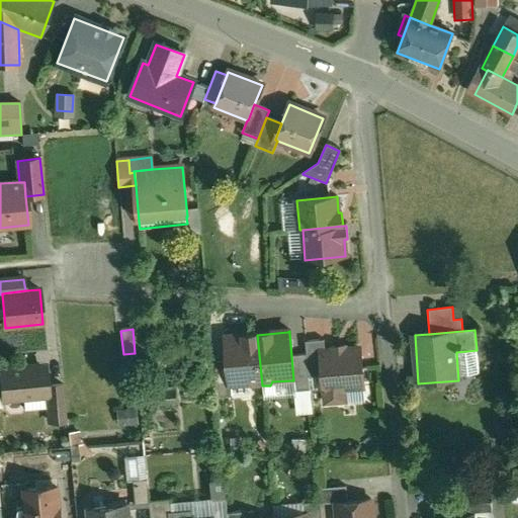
[(257,335),(226,338),(226,337),(225,338),(225,339),(227,362),(229,386),(231,386),(250,384),(253,386),(262,385),(257,335)]
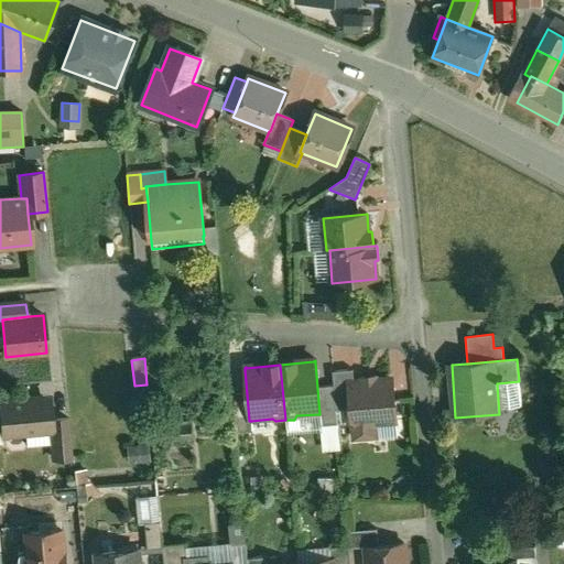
[(353,370),(332,372),(333,387),(335,412),(350,411),(348,386),(354,384),(353,370)]
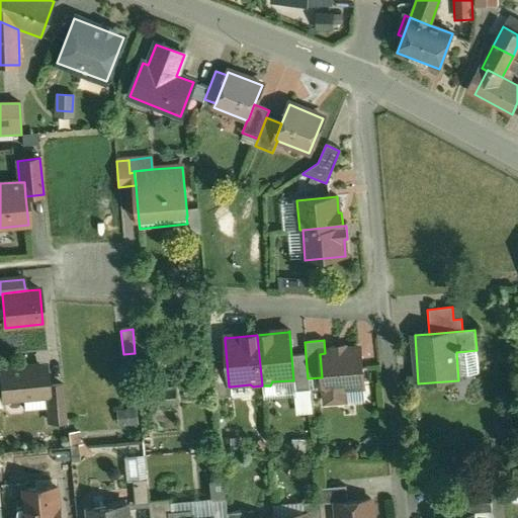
[(325,353),(320,354),(322,377),(324,393),(363,389),(359,350),(325,353)]
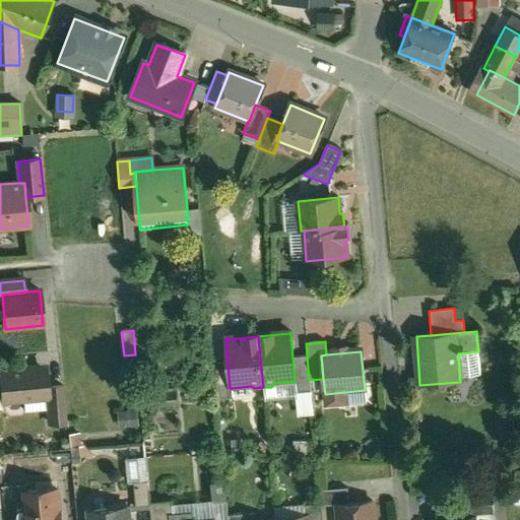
[(307,356),(293,358),(295,382),(294,382),(295,394),(311,393),(309,380),(307,356)]
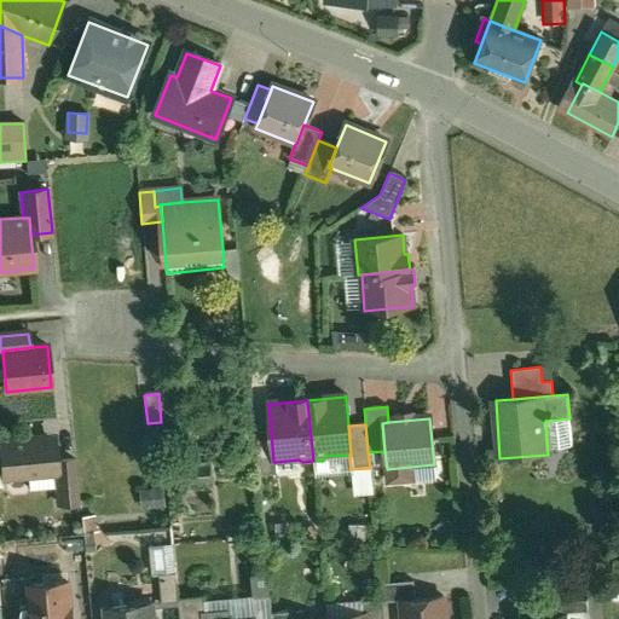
[(271,433),(254,435),(258,479),(277,476),(276,462),(273,462),(271,433)]
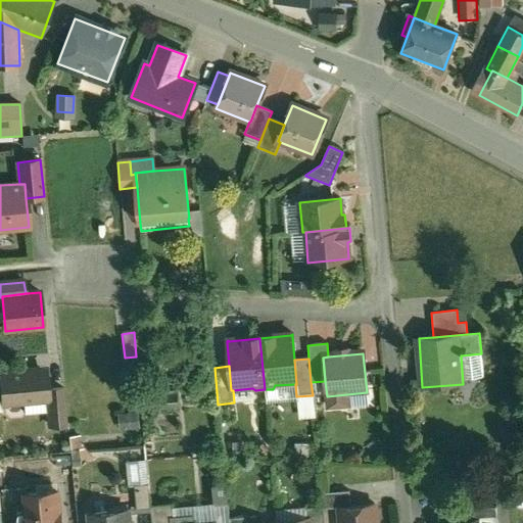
[(38,370),(0,374),(4,407),(47,401),(49,401),(48,391),(46,377),(38,370)]
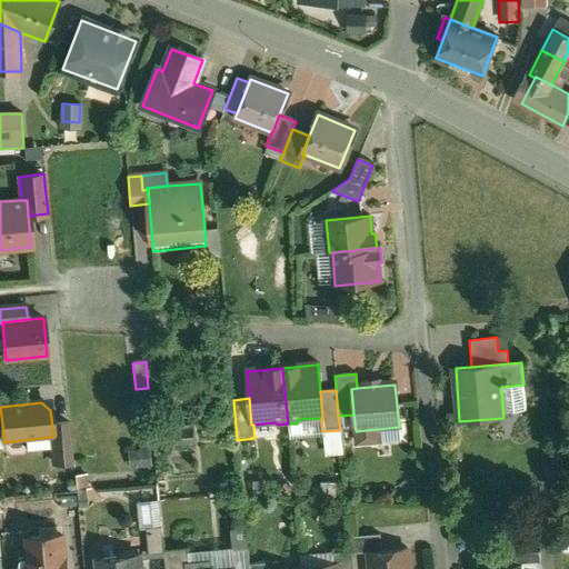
[(69,425),(52,426),(53,437),(51,437),(55,466),(73,463),(69,425)]
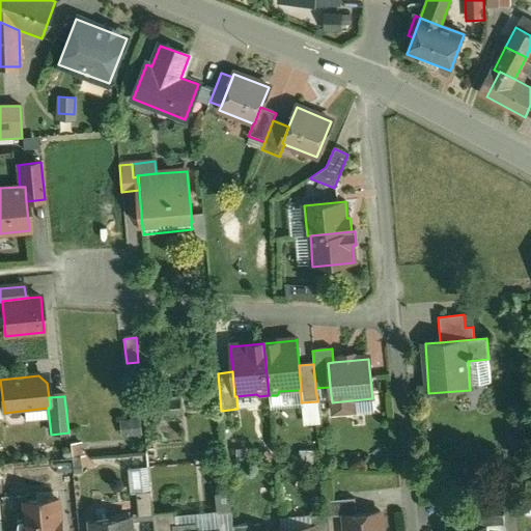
[(141,421),(119,423),(121,441),(143,438),(141,421)]
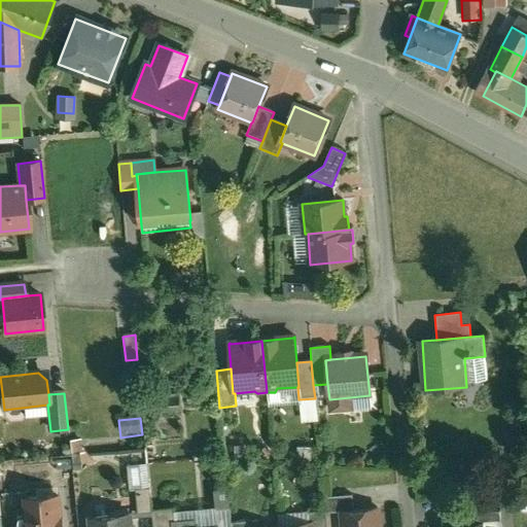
[(149,489),(135,490),(137,516),(151,515),(151,513),(149,489)]
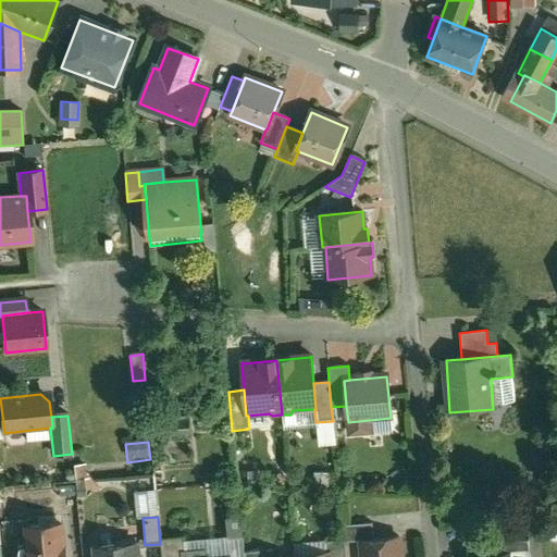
[(64,556),(62,524),(25,529),(27,556),(64,556)]
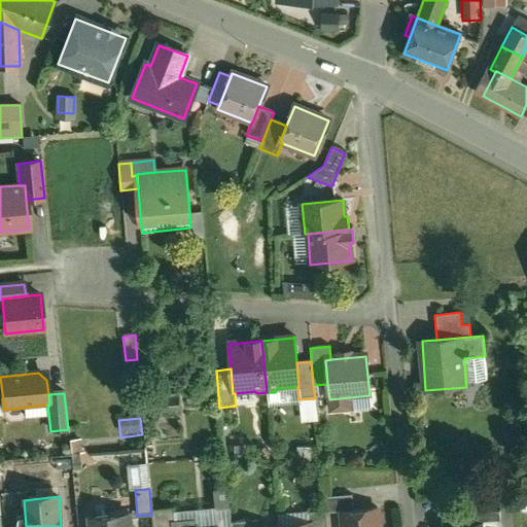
[(351,496),(324,499),(325,512),(325,515),(342,514),(353,513),(351,496)]
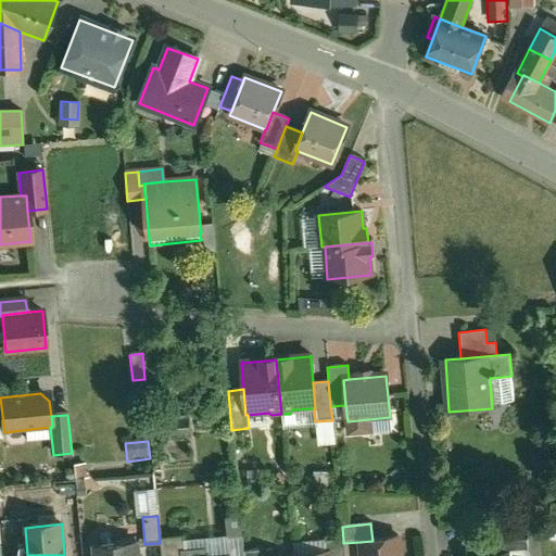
[(489,531),(459,533),(462,547),(468,546),(468,555),(528,555),(528,542),(490,545),(489,531)]
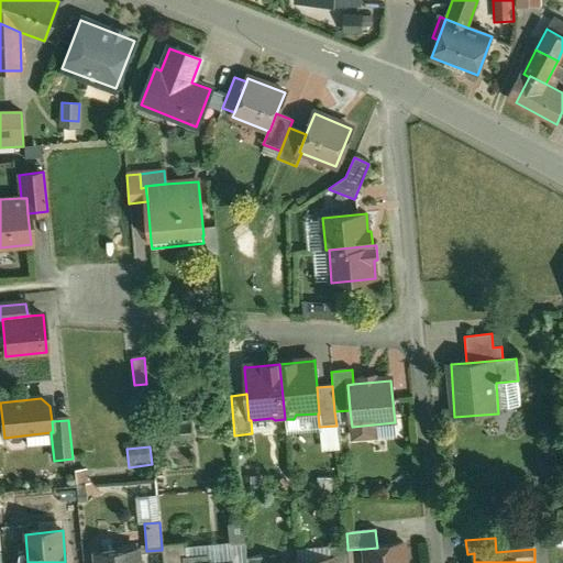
[(185,545),(162,548),(162,550),(163,562),(185,562),(185,560),(186,560),(185,545)]
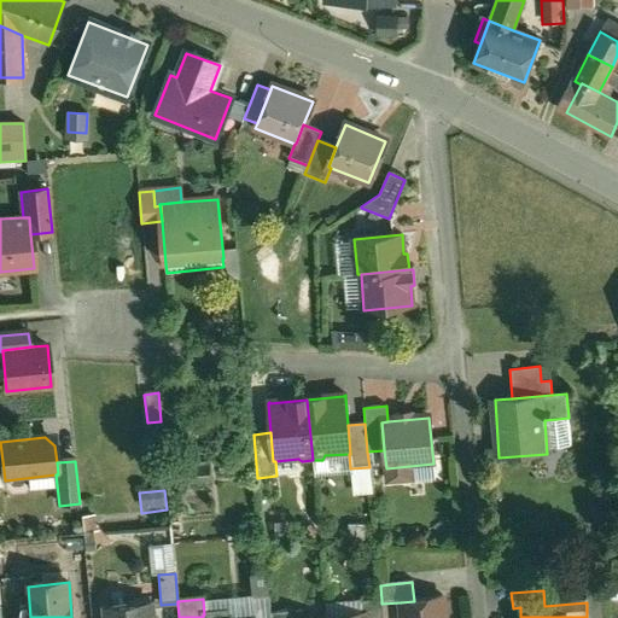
[(414,601),(401,602),(402,617),(443,617),(442,599),(414,601)]
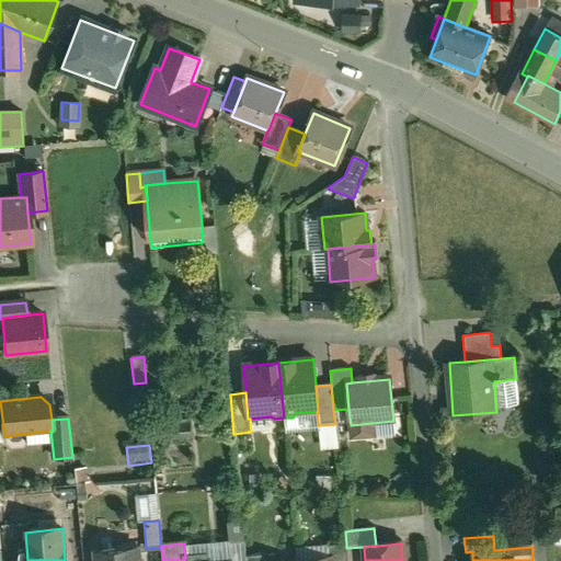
[(346,545),(327,547),(328,559),(330,559),(329,560),(347,560),(346,548),(346,545)]
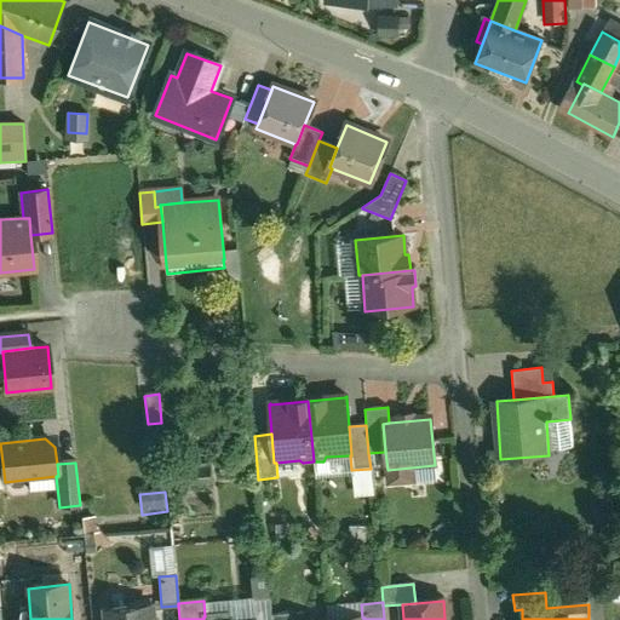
[(153,619),(151,607),(107,610),(107,619),(153,619)]
